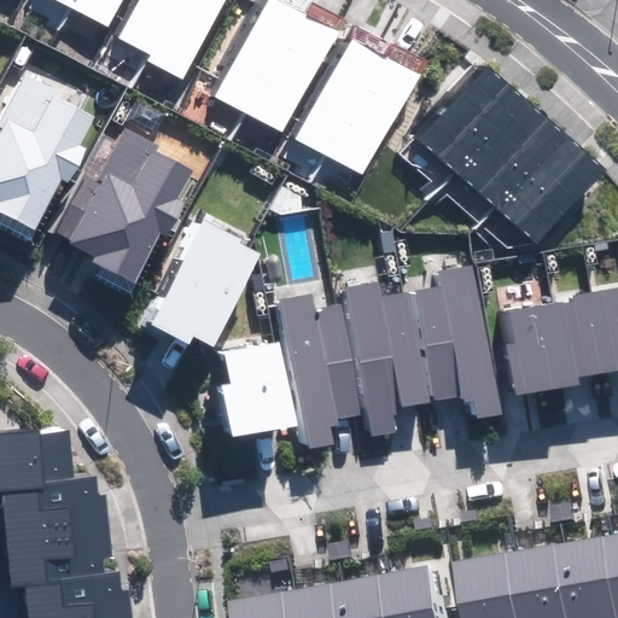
[(108,0),(63,0),(98,19),(108,0)]
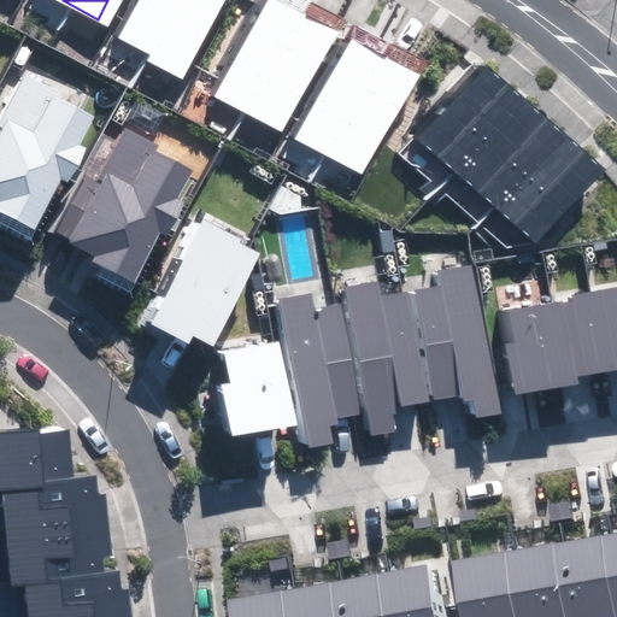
[(123,0),(106,33),(140,51),(165,0),(123,0)]
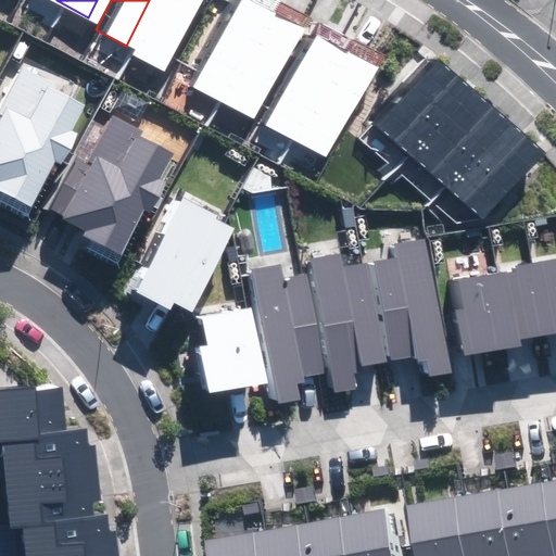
[(154,61),(186,0),(149,0),(126,46),(154,61)]
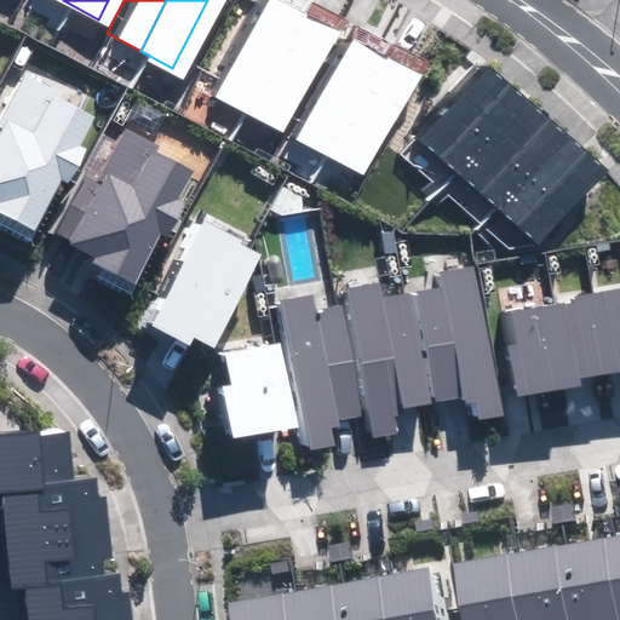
[(269,0),(253,0),(206,91),(239,109),(291,11),(269,0)]
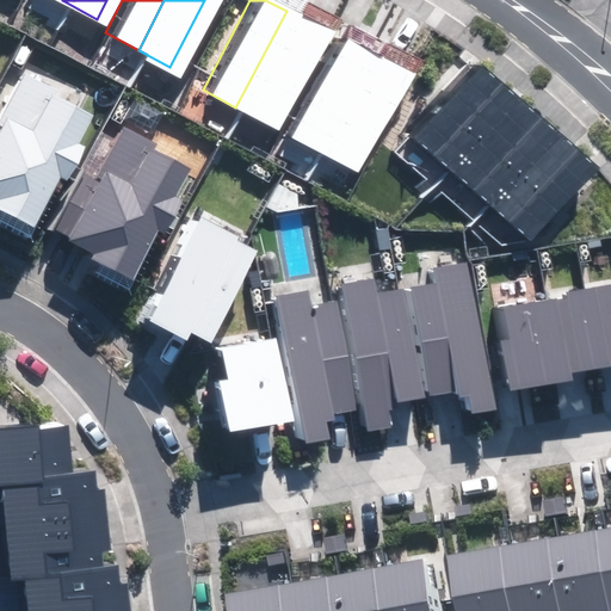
[(266,123),(318,28),(287,11),(235,107),(266,123)]
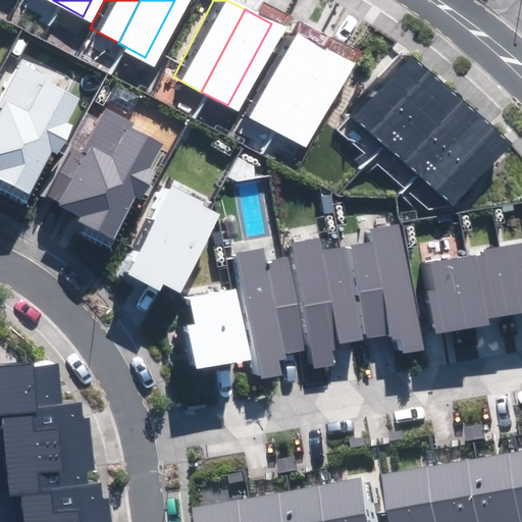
[(284,23),(241,105),(269,120),(313,38),(284,23)]
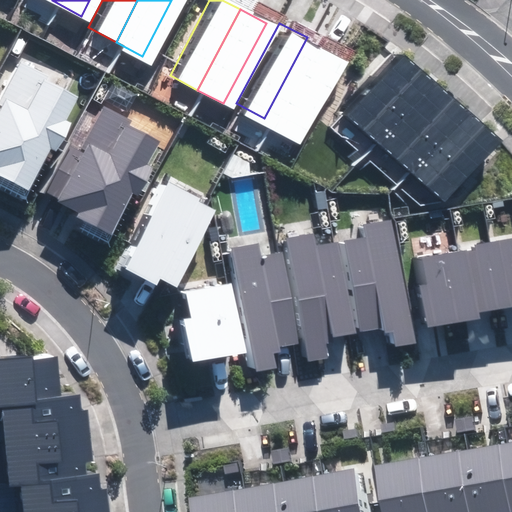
[(290,132),(333,51),(307,37),(264,118),(290,132)]
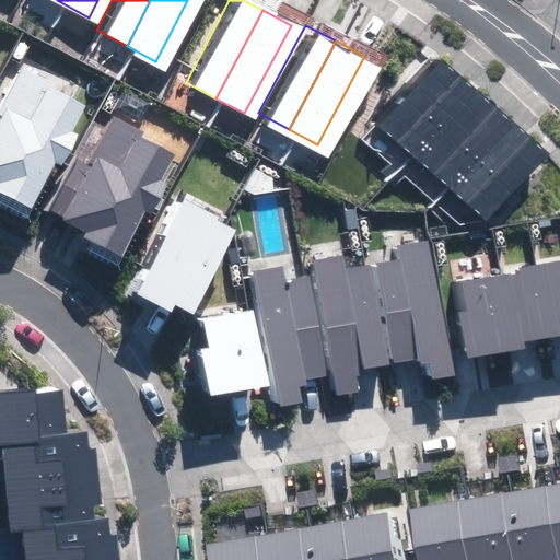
[(548,156),(440,59),(380,125),(489,223),(548,156)]
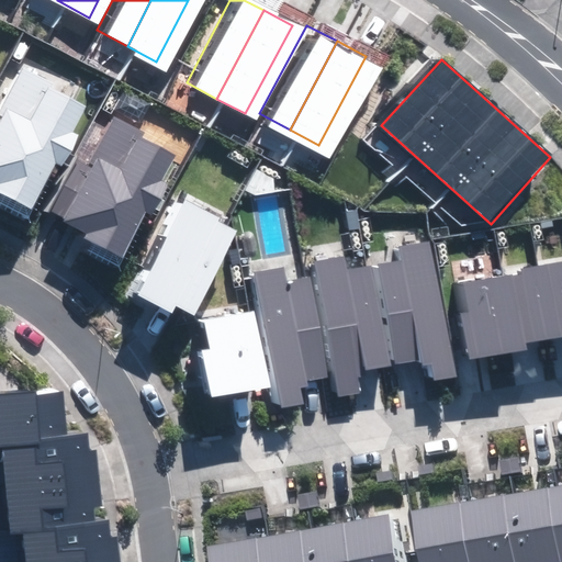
[(0,193),(31,210),(54,164),(62,167),(78,134),(74,131),(87,105),(53,88),(55,85),(21,67),(0,108),(0,193)]
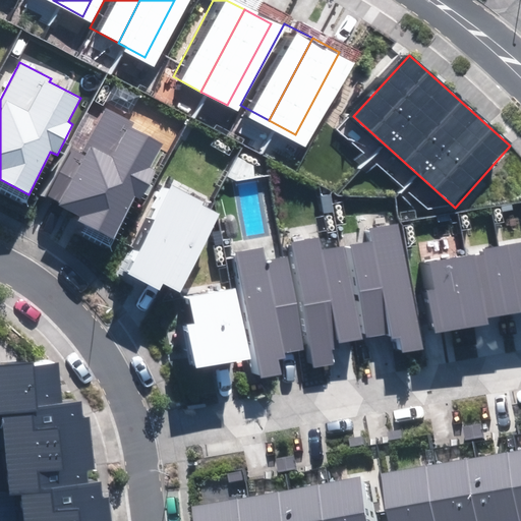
[(77,221),(113,238),(134,195),(140,198),(155,170),(151,168),(163,145),(132,129),(135,123),(106,109),(82,155),(70,149),(47,196),(60,203),(59,206),(80,217),(77,221)]
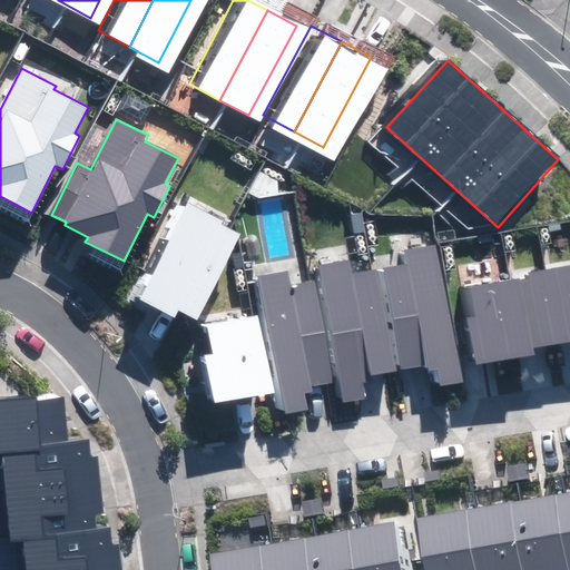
[(139,301),(174,317),(178,310),(198,320),(239,235),(222,226),(223,222),(187,205),(139,301)]
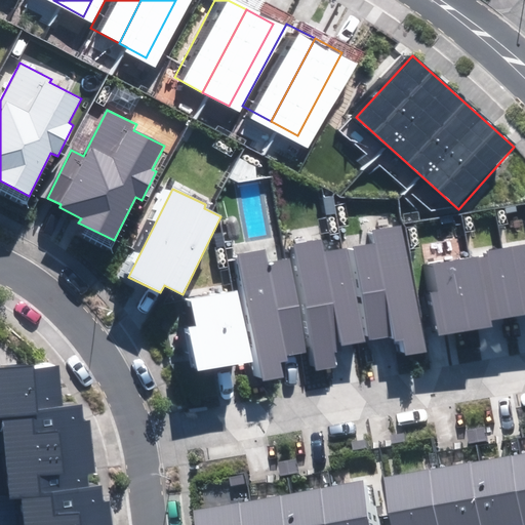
[(399,225),(371,230),(373,243),(354,247),(370,340),(393,336),(394,342),(400,340),(403,356),(422,353),(399,225)]
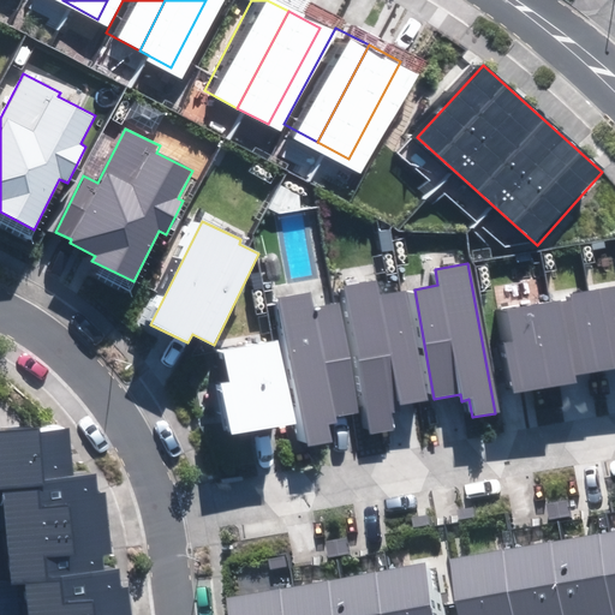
[(377,296),(374,279),(341,285),(370,435),(393,430),(390,412),(398,411),(396,405),(422,399),(400,291),(377,296)]
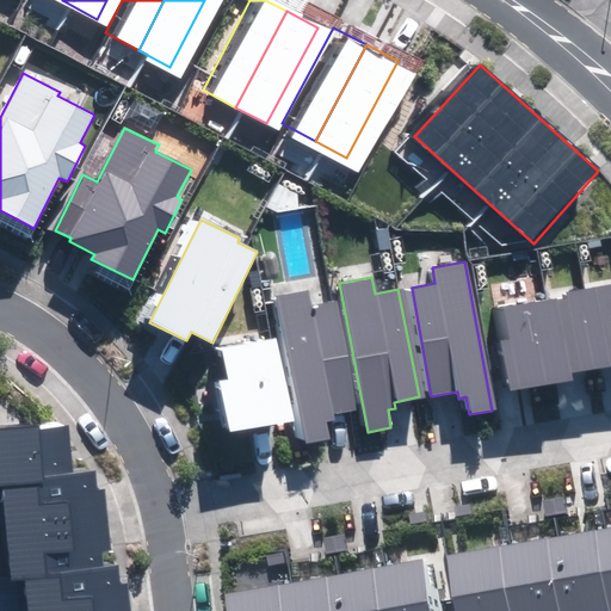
[(500,341),(510,392),(573,380),(572,374),(610,365),(610,283),(563,292),(565,297),(506,308),(512,339),(500,341)]
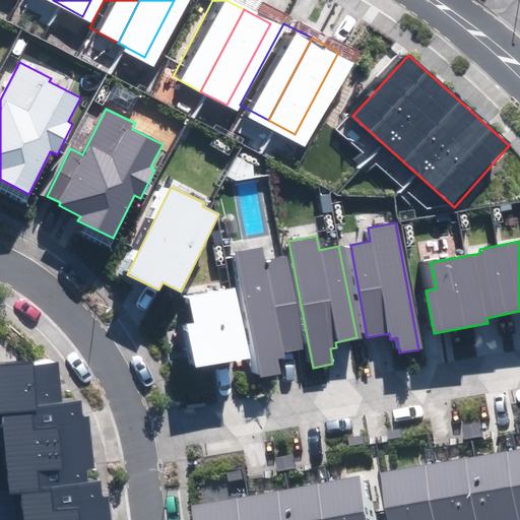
[(267,260),(264,246),(237,252),(262,378),(281,375),(278,360),(284,359),(283,352),(305,348),(287,256),(267,260)]
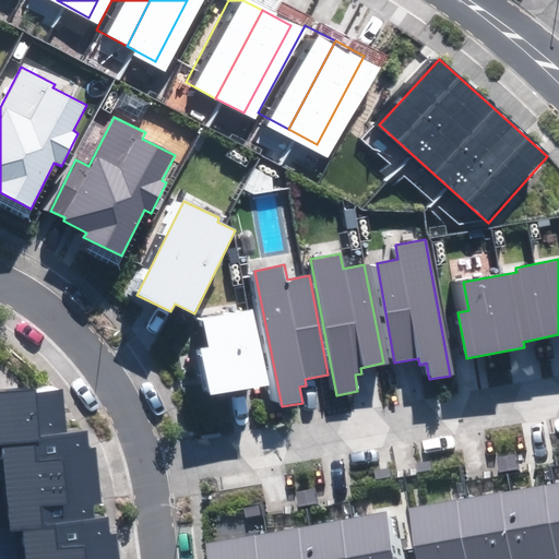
[(202,349),(210,395),(268,385),(254,309),(204,318),(209,348),(202,349)]
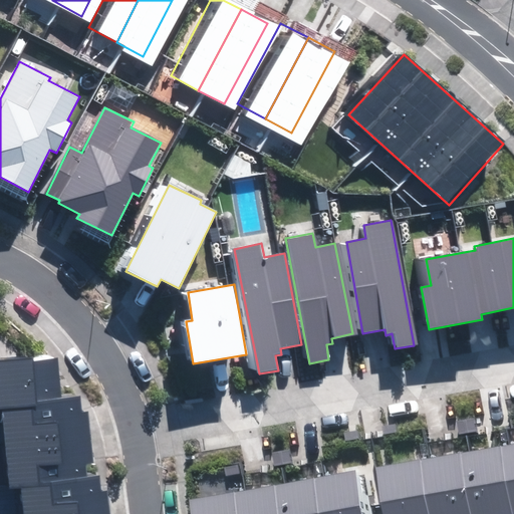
[(22,487),(25,513),(110,513),(108,491),(99,492),(97,475),(84,476),(83,465),(96,464),(90,412),(82,413),(81,396),(61,398),(57,361),(32,364),(31,355),(0,358),(0,407),(1,408),(5,447),(0,447),(0,484),(9,483),(9,488),(22,487)]
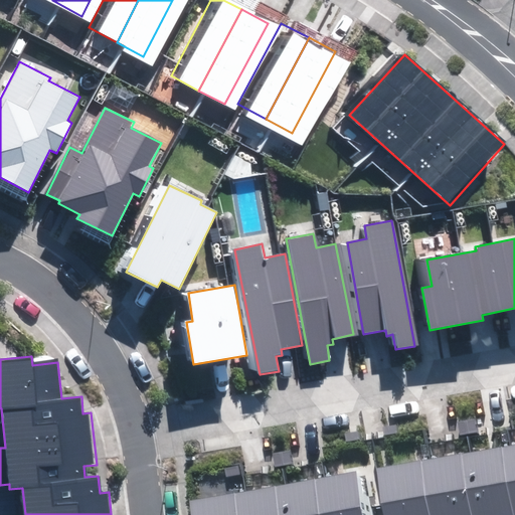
[(514,514),(514,446),(377,469),(384,514),(514,514)]
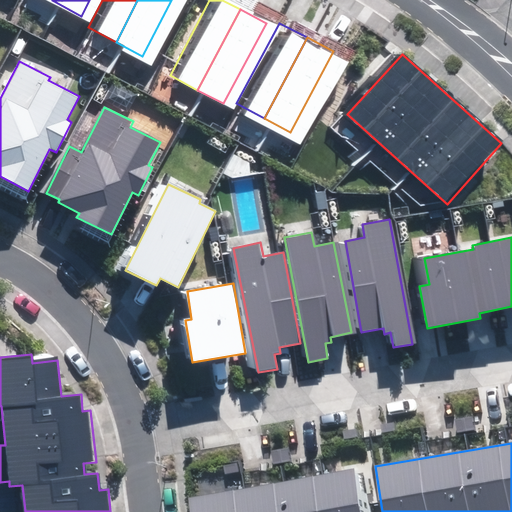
[(360,511),(353,468),(186,497),(188,511),(360,511)]
